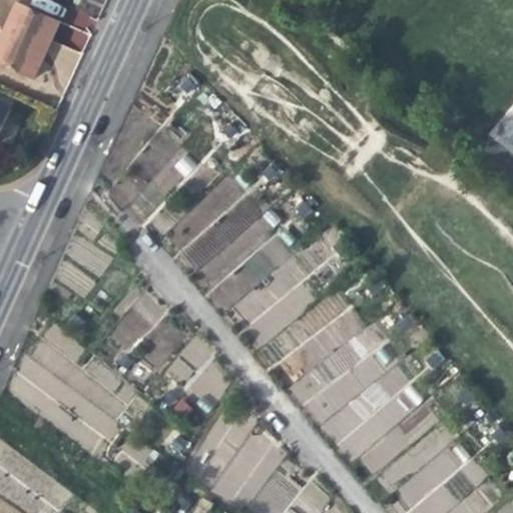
[(18,5),(0,45),(0,66),(35,82),(48,52),(61,24),(18,5)]
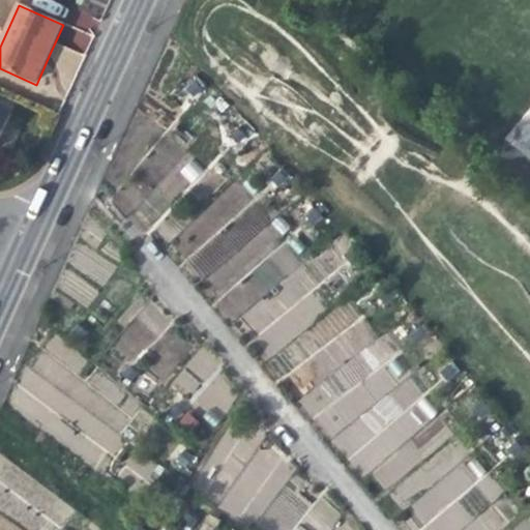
[(529,108),(504,140),(529,160),(529,108)]
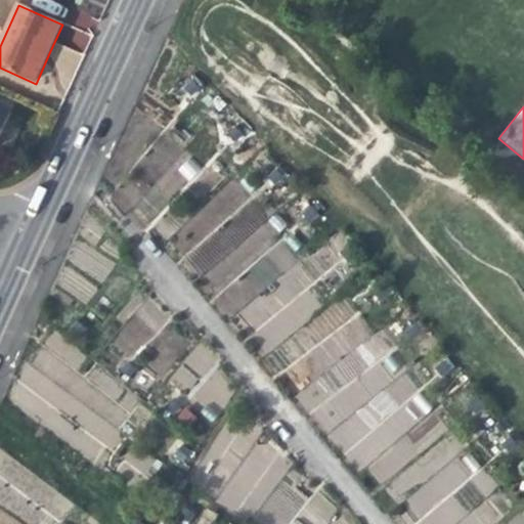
[(0,136),(10,115),(0,110),(0,136)]
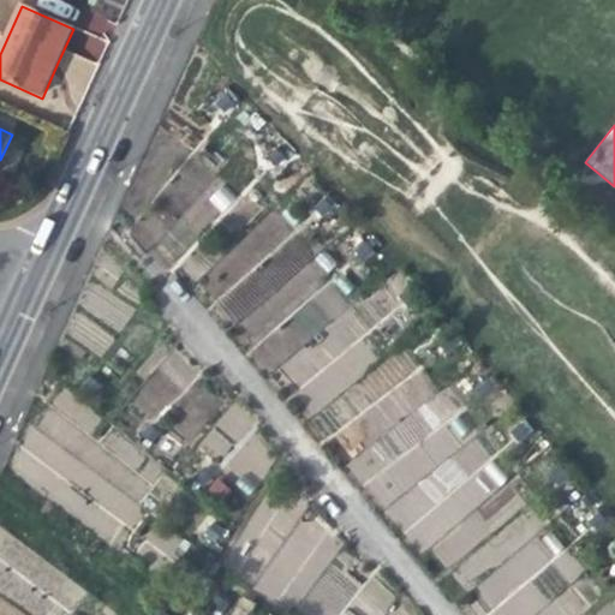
[(225,212),(234,195),(218,185),(208,202),(225,212)]
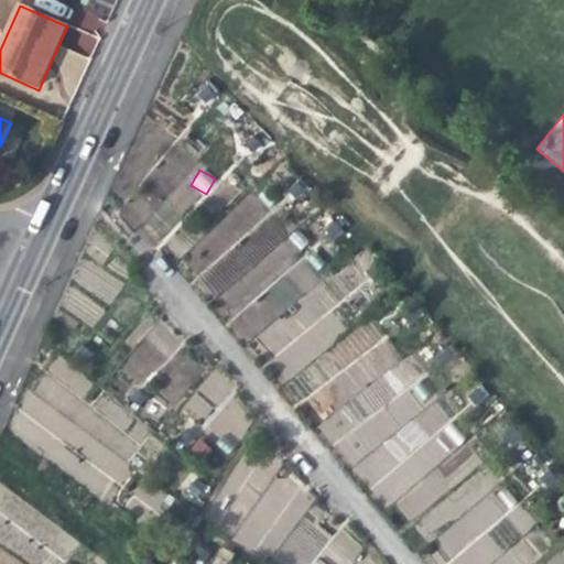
[(250,193),(182,259),(238,316),(235,320),(275,361),(340,297),(300,257),(306,250),(250,193)]
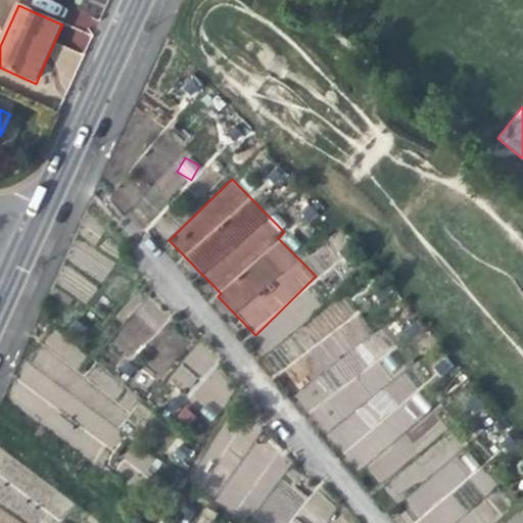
[(301,389),(406,522),(438,522),(488,484),(400,373),(391,380),(362,342),(324,372),(302,344),(311,338),(308,336),(330,320),(325,314),(277,351),(304,387),(301,389)]
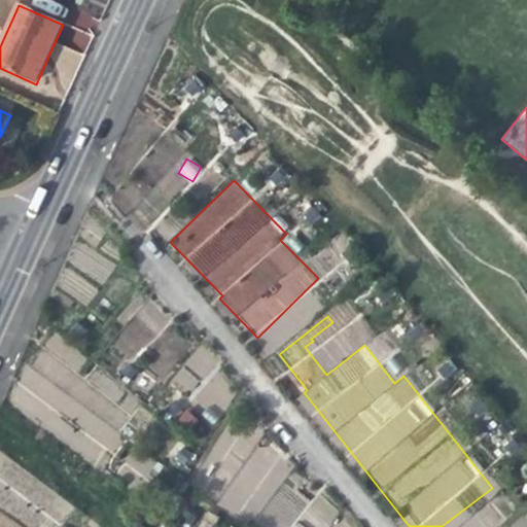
[(130,357),(152,339),(139,322),(116,340),(130,357)]
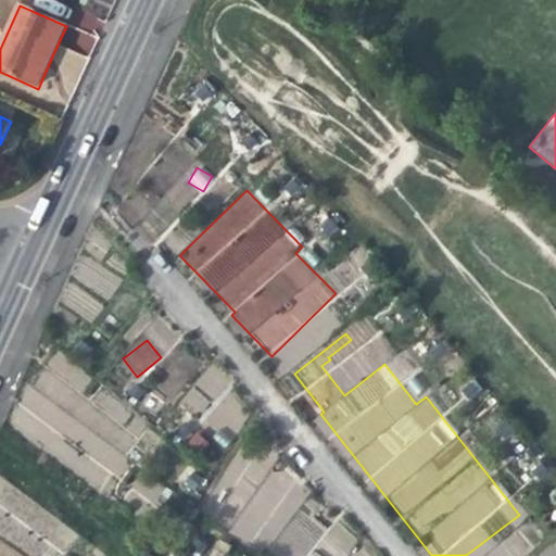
[(47,371),(86,388),(92,371),(53,355),(47,371)]
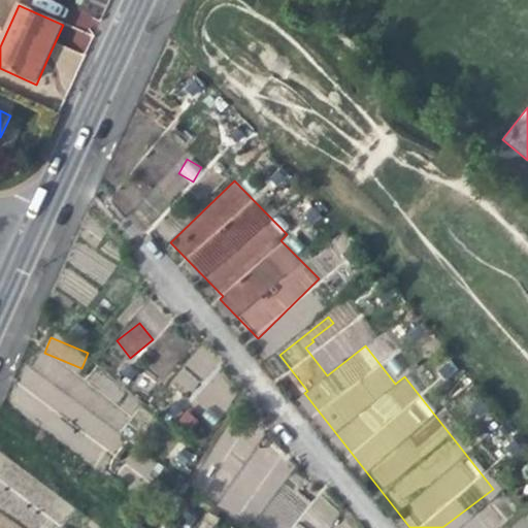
[(190,393),(199,381),(183,369),(173,382),(190,393)]
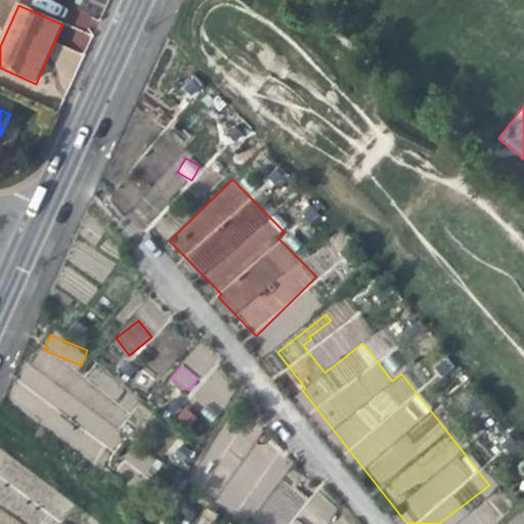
[(18,392),(102,463),(124,438),(114,430),(138,400),(100,369),(75,401),(37,369),(18,392)]
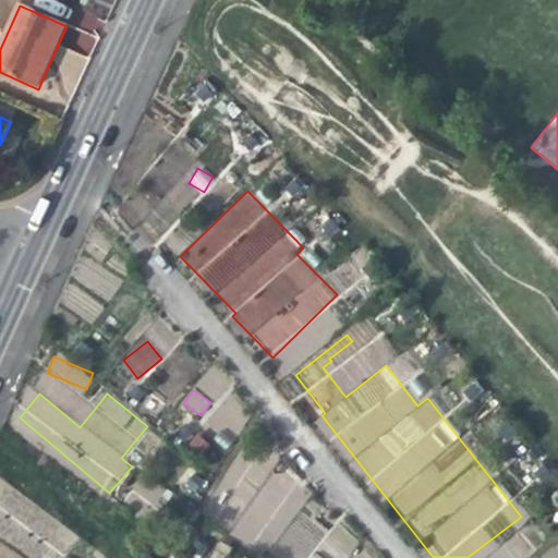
[(229,535),(270,557),(305,557),(323,526),(299,512),(313,488),(270,464),(273,462),(249,449),(225,493),(246,505),(229,535)]
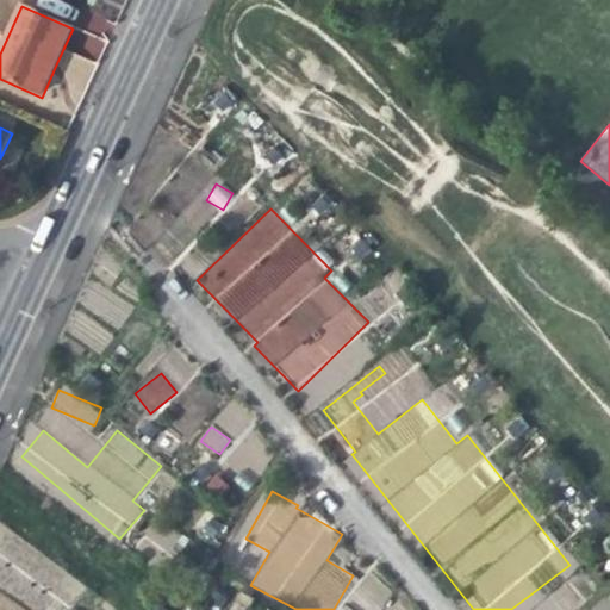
[(157,515),(142,534),(170,558),(186,540),(157,515)]
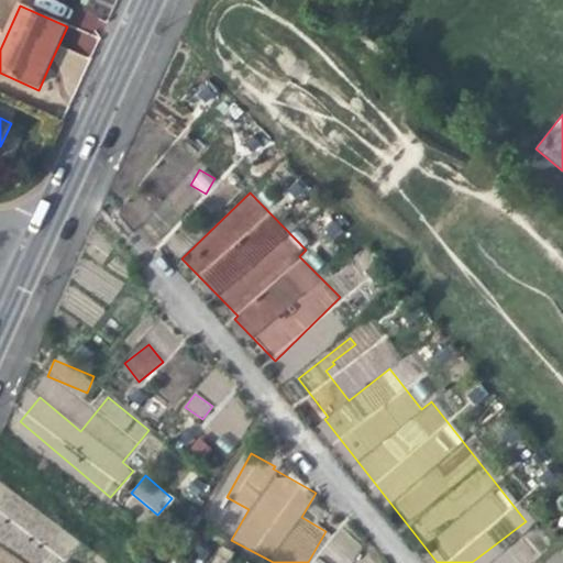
[(0,530),(44,562),(63,562),(79,541),(0,483),(0,530)]
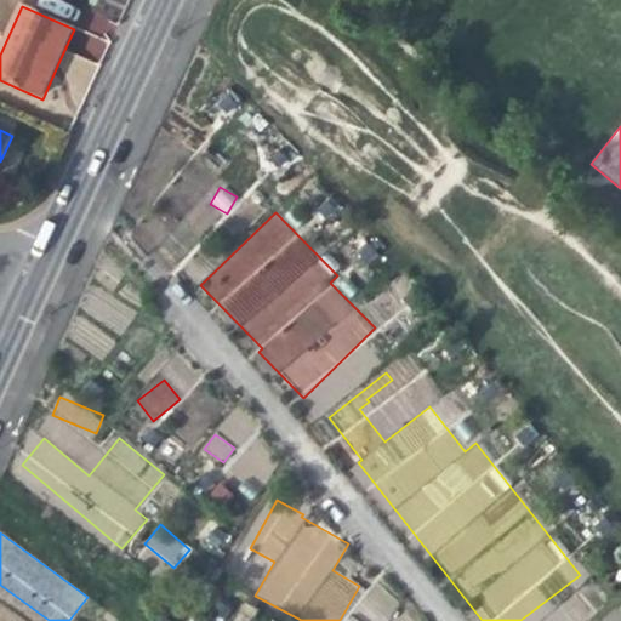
[(381,619),(399,604),(380,580),(362,594),(381,619)]
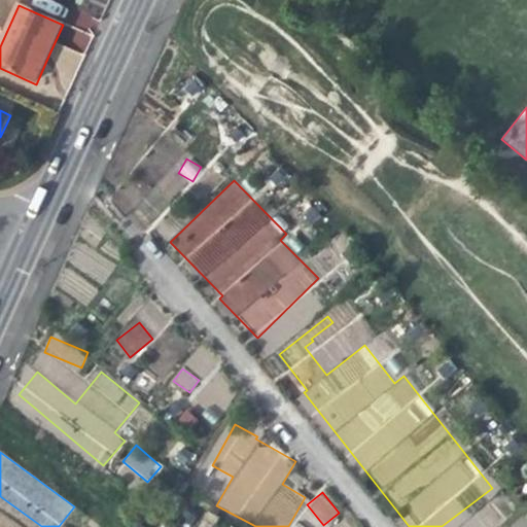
[(21,526),(0,512),(0,526),(21,526)]
